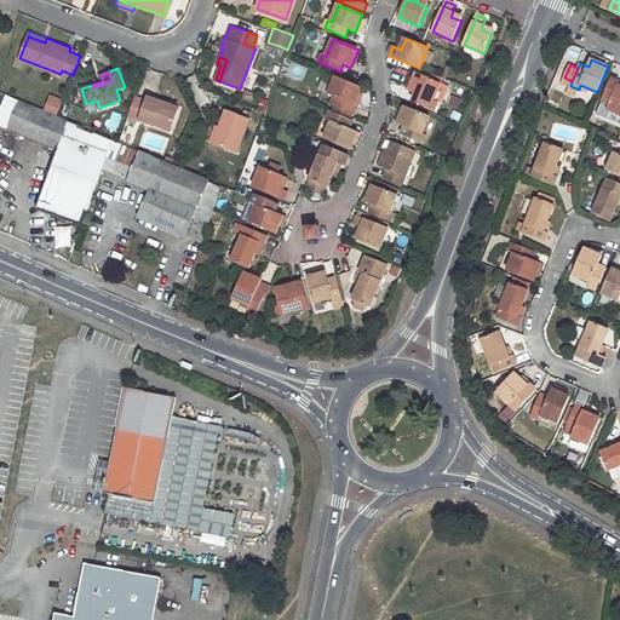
[(440,104),(435,102),(442,85),(418,74),(411,91),(417,95),(414,102),(436,112),(440,104)]
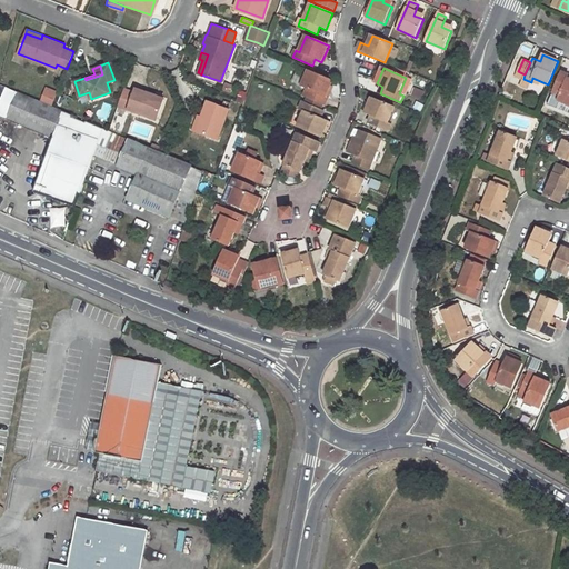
[(309,71),(302,86),(308,89),(305,97),(325,106),(329,99),(326,97),(332,81),(309,71)]
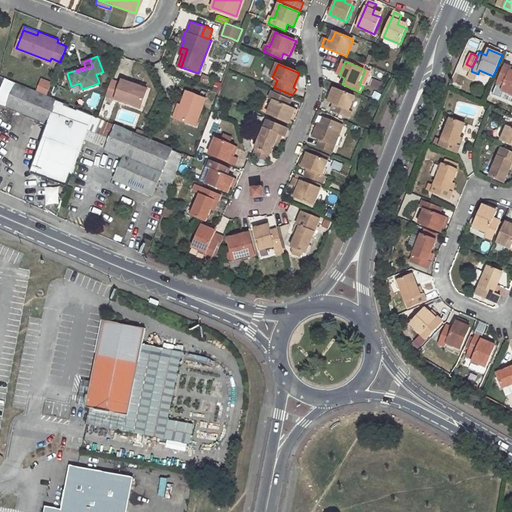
[(511,70),(511,67),(505,64),(498,82),(504,85),(503,89),(511,92),(511,70)]
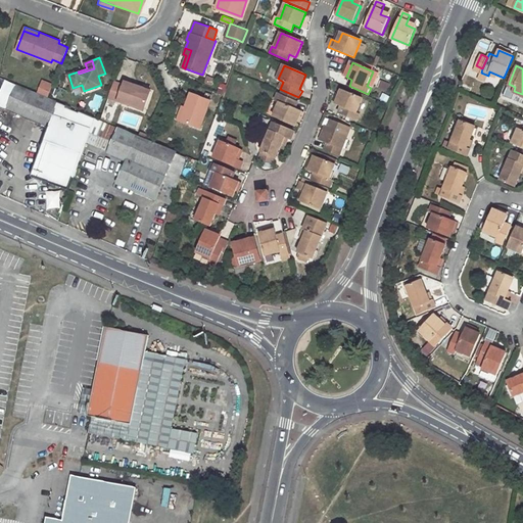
[(66,105),(5,80),(0,91),(0,105),(49,127),(35,165),(41,179),(68,189),(87,140),(96,117),(79,110),(79,112),(66,106),(66,105)]
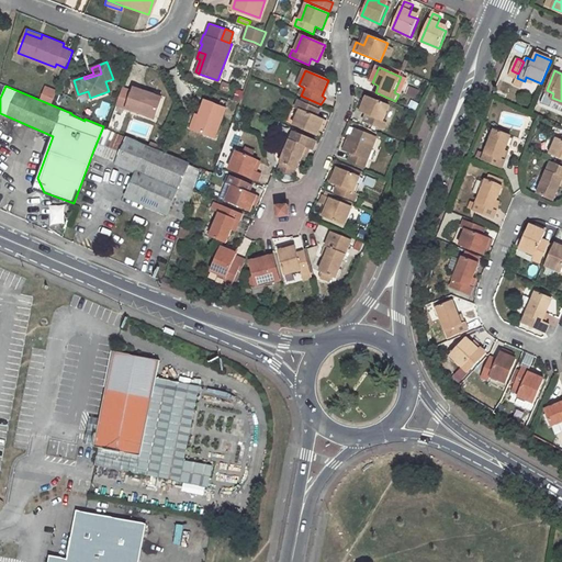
[(405,94),(417,99),(419,89),(408,86),(405,94)]
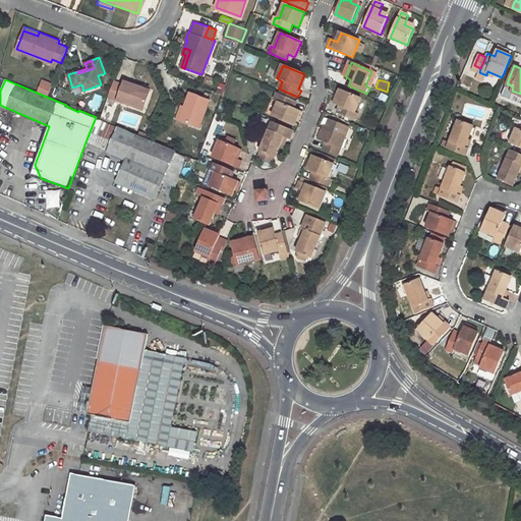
[(149,91),(123,80),(122,83),(113,80),(107,96),(141,110),(149,91)]
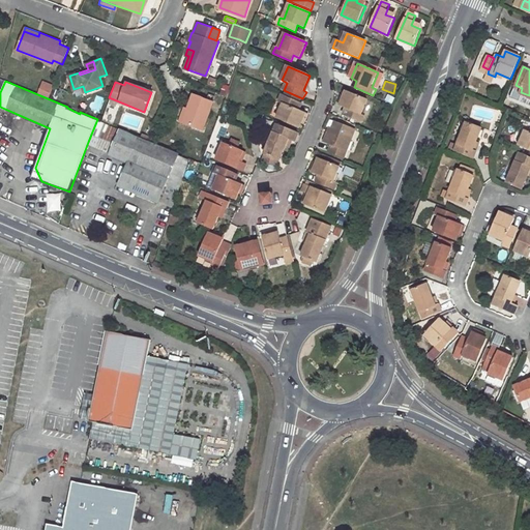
[(347,109),(344,116),(362,123),(365,116),(361,114),(367,99),(348,91),(342,107),(347,109)]
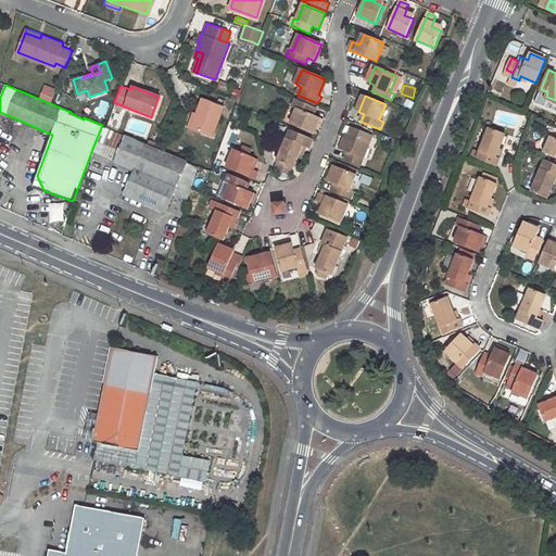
[(223,105),(202,98),(196,113),(191,127),(212,135),(223,105)]
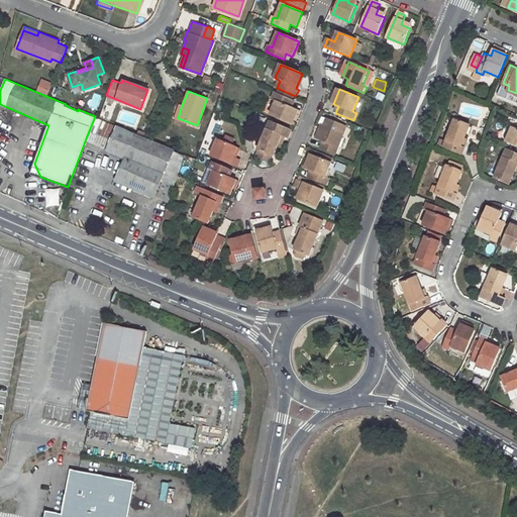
[(276,93),(274,99),(278,101),(271,115),(292,125),(299,110),(292,107),(295,101),(276,93)]
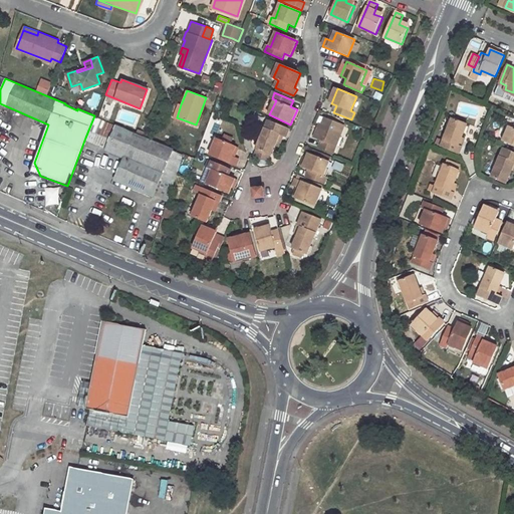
[(98,117),(109,120),(114,102),(103,99),(98,117)]
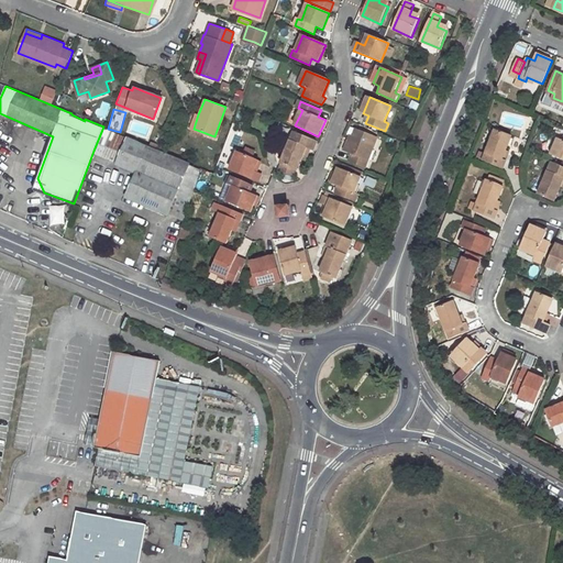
[(127,132),(148,140),(153,125),(131,118),(127,132)]
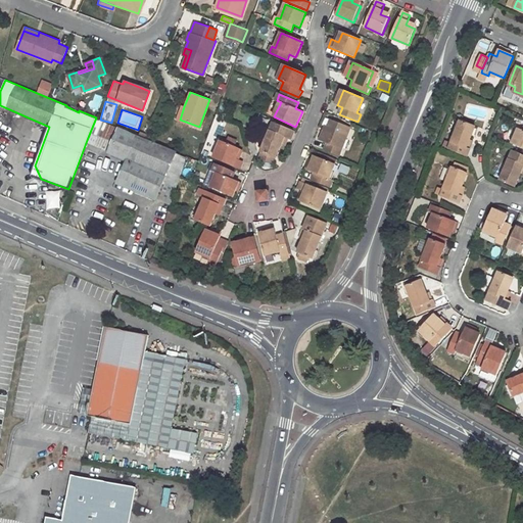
[(129,159),(120,184),(156,199),(163,183),(176,189),(181,177),(187,156),(96,117),(87,140),(110,150),(109,151),(129,159)]
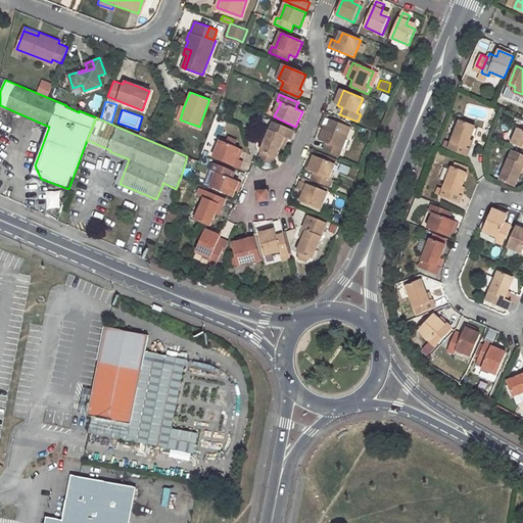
[(323,133),(321,139),(340,147),(342,141),(346,142),(351,129),(331,120),(326,134),(323,133)]
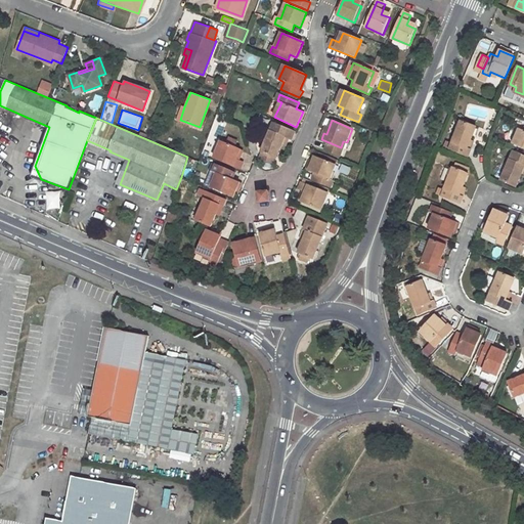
[(471,148),(468,147),(471,139),(477,126),(463,120),(450,148),(469,156),(472,148),(471,148)]
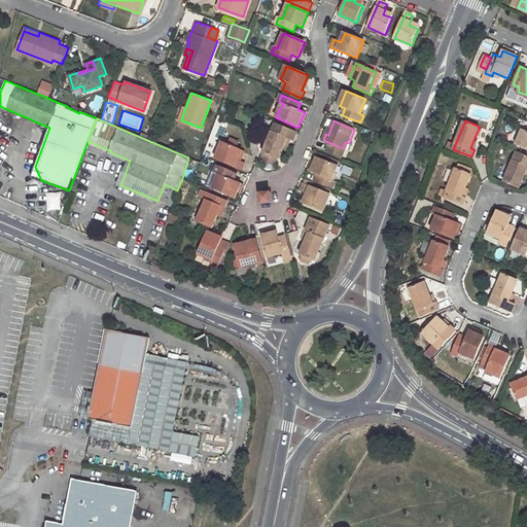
[(277,124),(264,153),(278,159),(284,145),(287,138),(290,139),(293,141),(297,132),(277,124)]
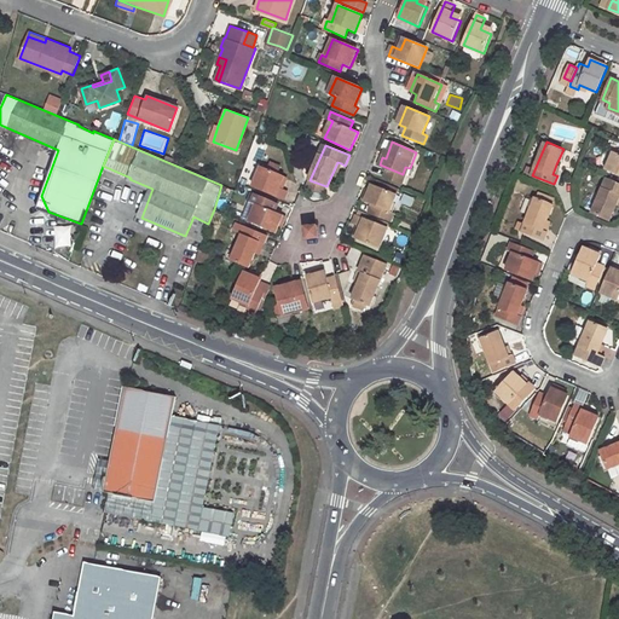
[(618,154),(615,152),(607,169),(618,173),(618,154)]
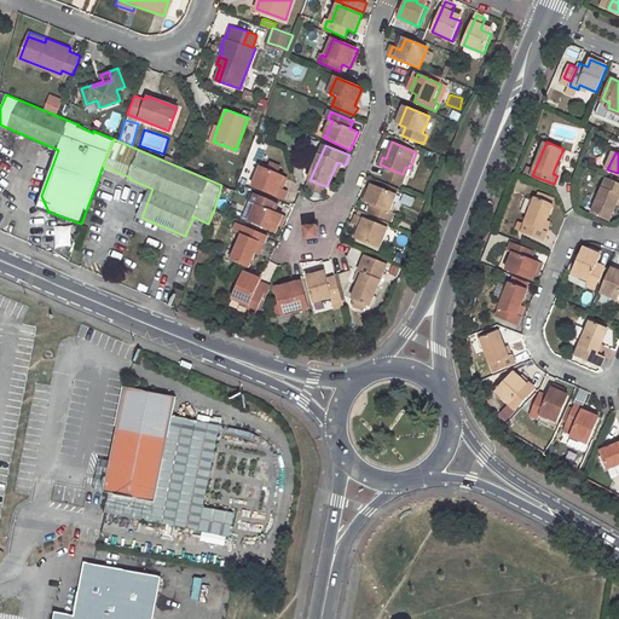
[(253,185),(283,198),(287,190),(282,187),(278,186),(279,183),(283,184),(285,177),(261,166),(258,174),(253,184),(253,185)]
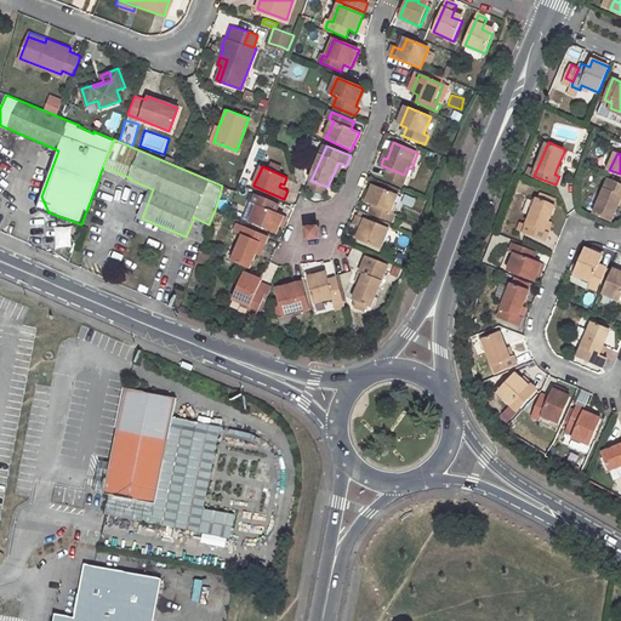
[(295,169),(296,182),(307,181),(307,167),(295,169)]
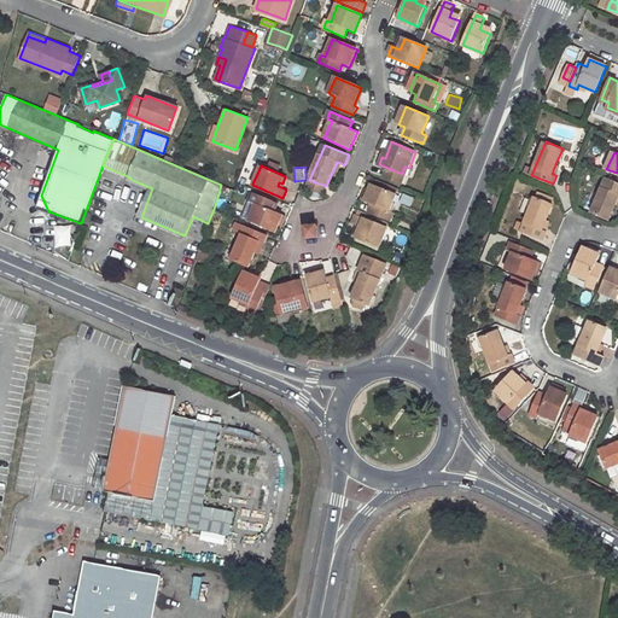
[(250,172),(246,181),(252,184),(257,174),(250,172)]
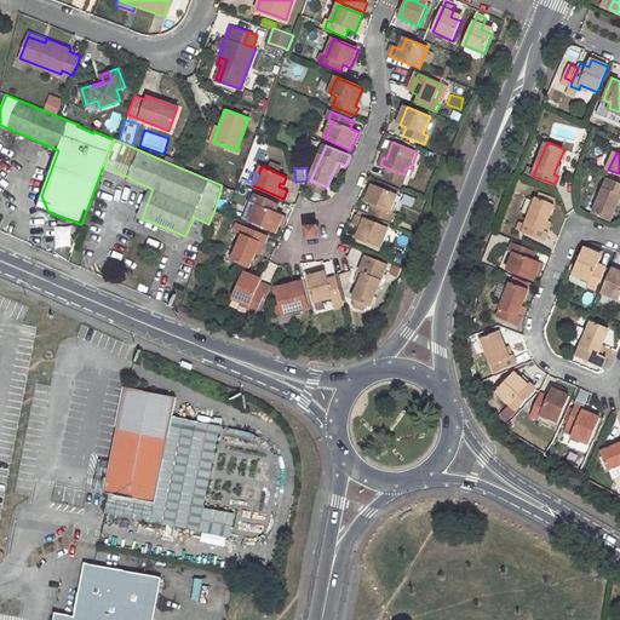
[(619,183),(608,178),(593,213),(610,220),(618,205),(619,199),(619,183)]
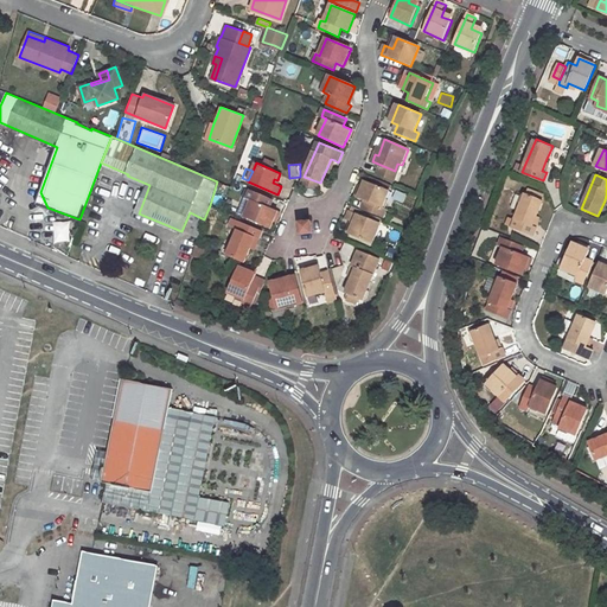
[(317,190),(320,183),(304,177),(300,183),(317,190)]
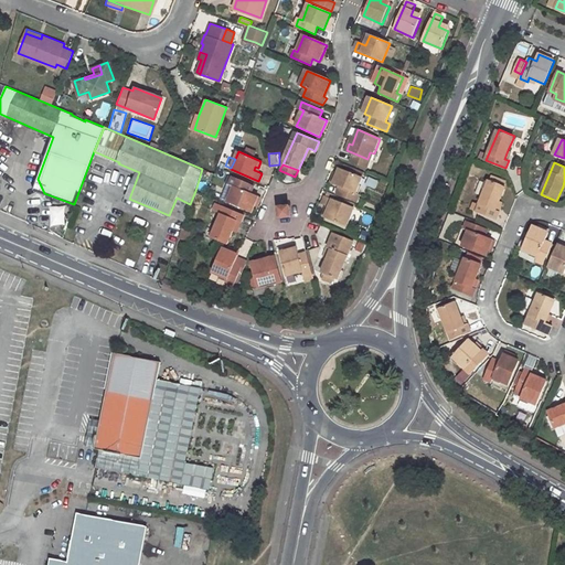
[(362,178),(340,169),(333,184),(339,188),(337,194),(356,203),(360,195),(355,194),(362,178)]
